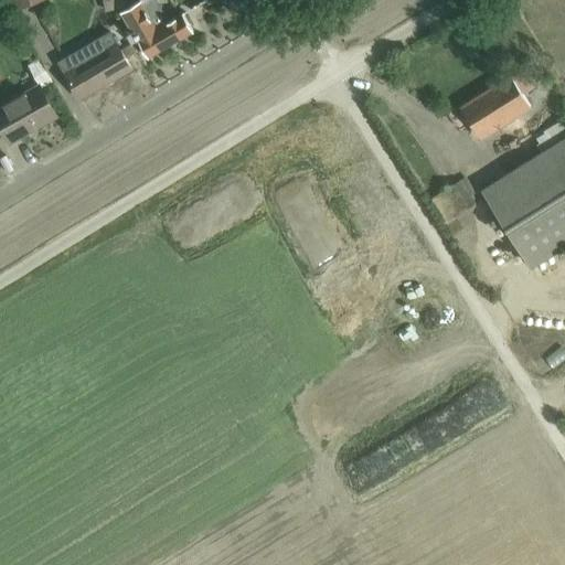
[(12,0),(18,11),(44,0),(12,0)]
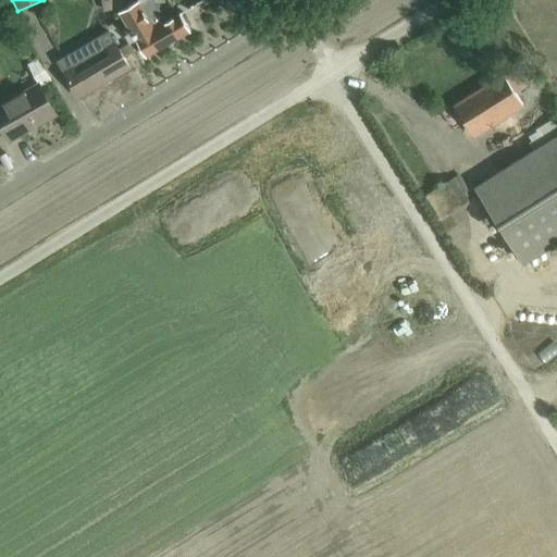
[(100,0),(102,12),(124,9),(122,0),(100,0)]
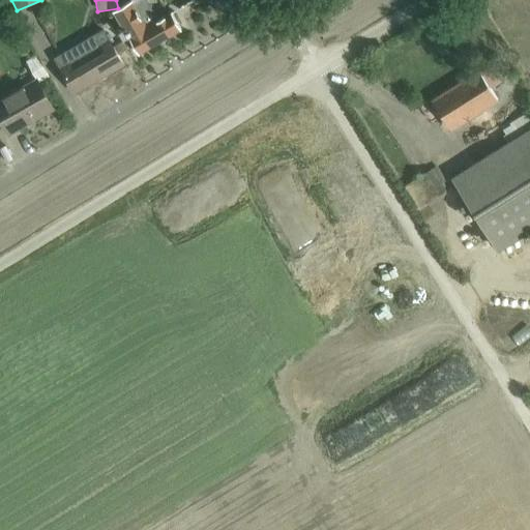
[(131,4),(116,12),(139,53),(187,24),(178,9),(158,21),(146,0),(133,0),(129,1),(131,4)]
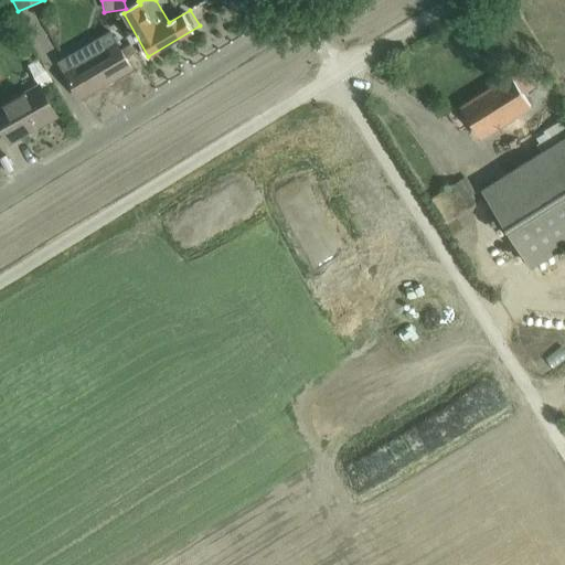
[(134,44),(119,52),(108,33),(59,62),(80,98),(129,68),(124,59),(137,51),(134,44)]
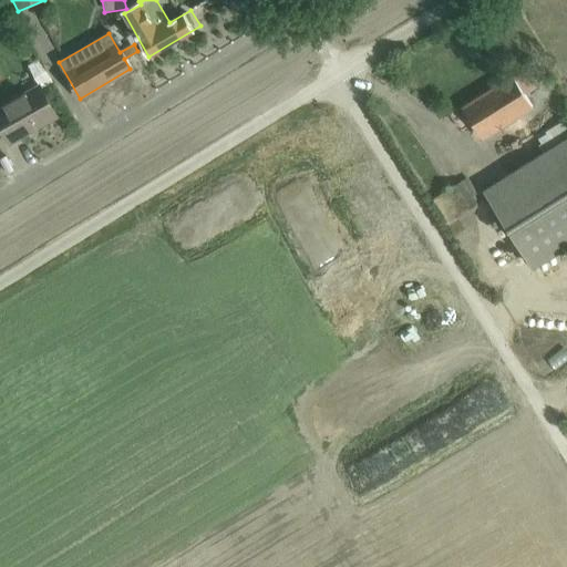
[(524,71),(463,109),(483,140),(533,109),(525,94),(535,89),(524,71)]
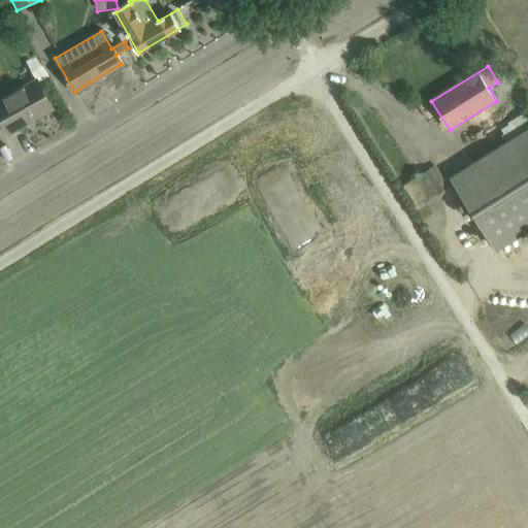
[(0,101),(0,121),(7,134),(52,108),(35,80),(22,88),(21,87),(2,98),(3,99),(0,101)]
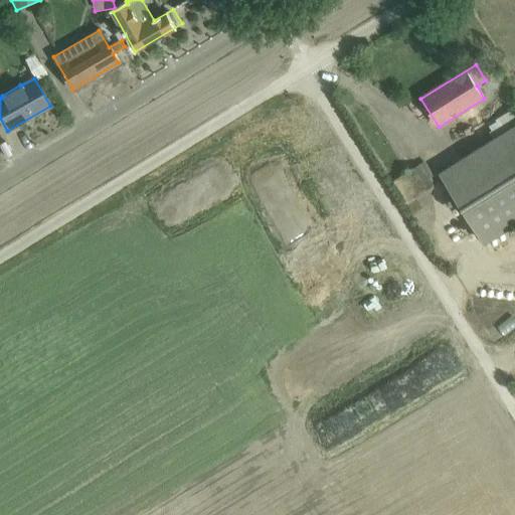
[(514,107),(491,120),(497,132),(514,122),(514,107)]
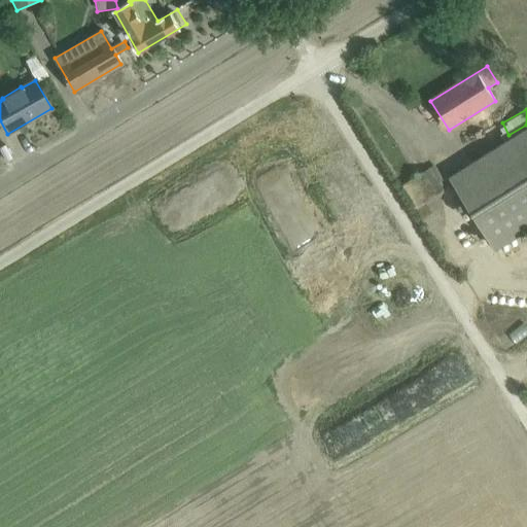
[(526,128),(448,178),(462,201),(472,216),(495,251),(526,231),(526,128)]
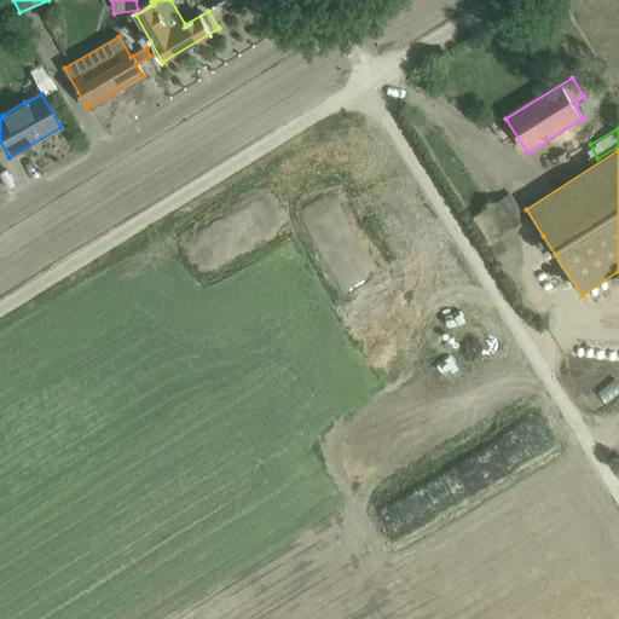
[(504,198),(514,214),(520,210),(510,195),(504,198)]
